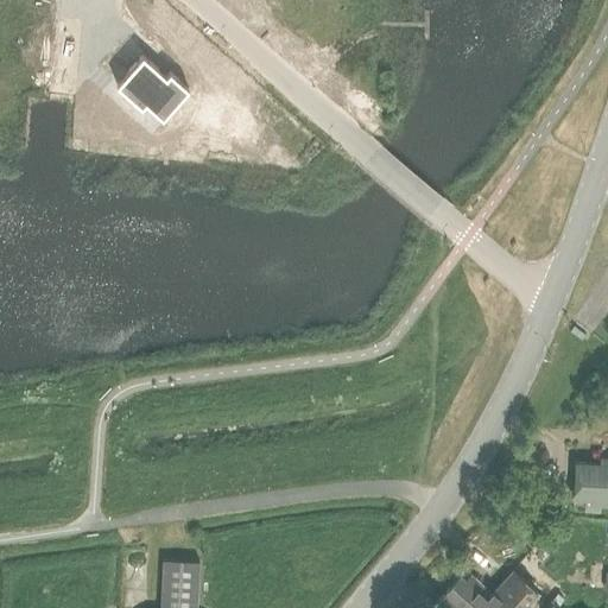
[(131,37),(111,58),(127,74),(116,86),(141,108),(146,105),(163,119),(189,89),(170,73),(166,76),(144,57),(149,54),(131,37)]
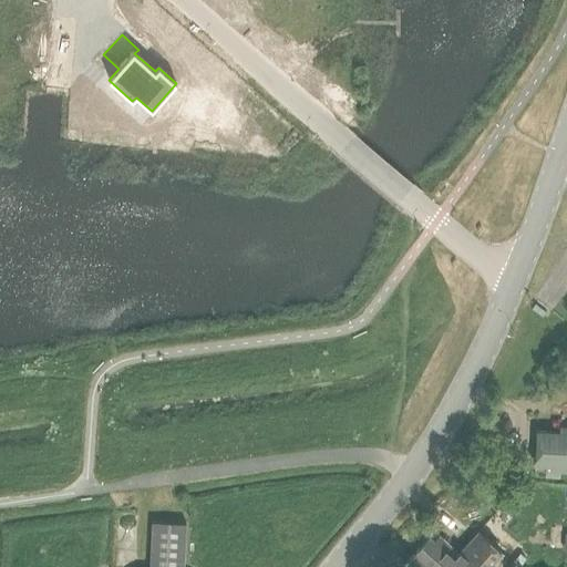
[(566,431),(560,431),(560,435),(537,434),(535,467),(545,467),(558,468),(558,473),(566,473),(566,431)]
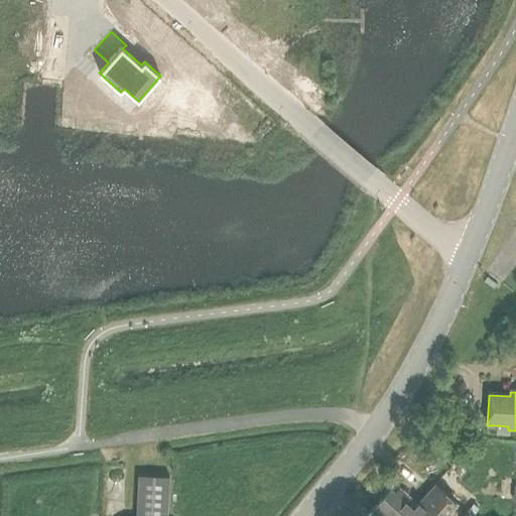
[(508,426),(496,425),(495,434),(508,435),(508,430),(508,426)]
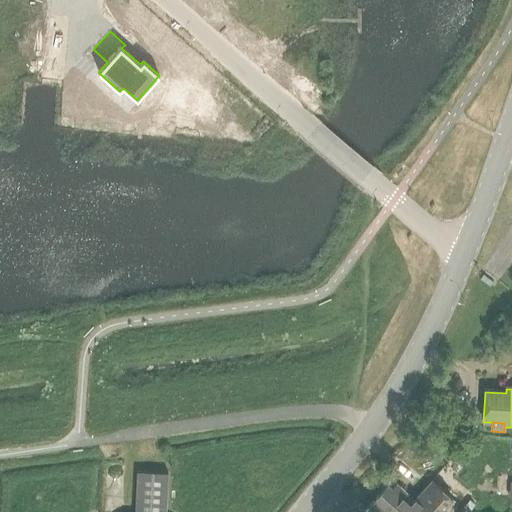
[(165,511),(166,474),(137,473),(136,511),(165,511)]
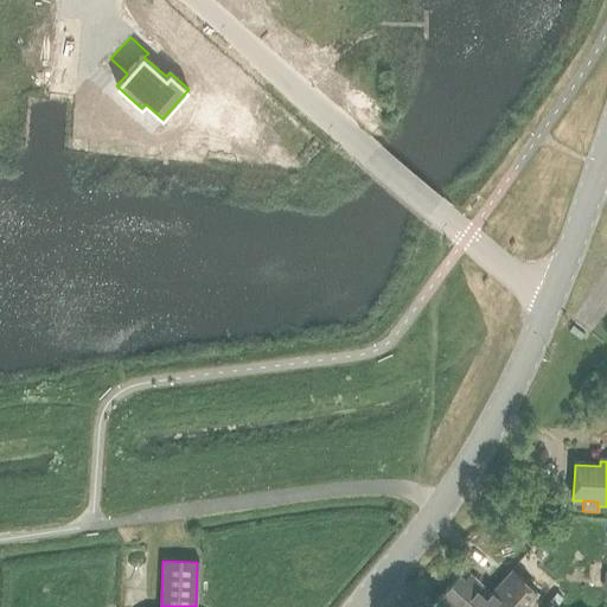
[(519,606),(535,590),(511,569),(489,595),(502,606),(519,606)]
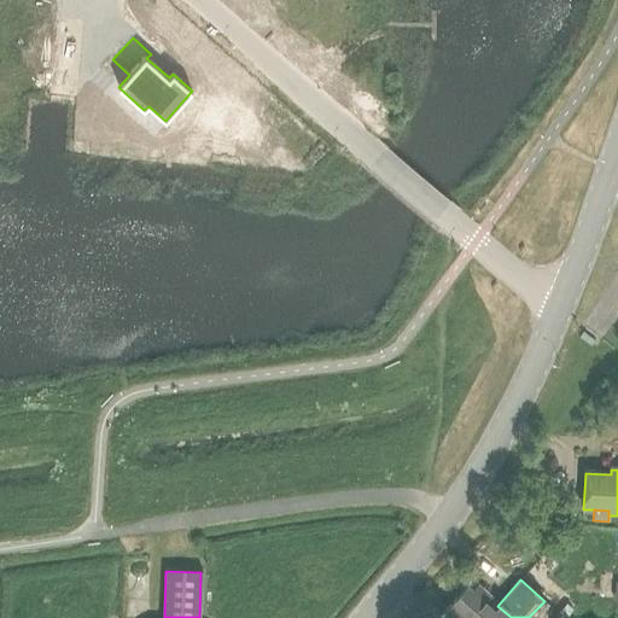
[(511,617),(497,606),(479,589),(473,596),(467,590),(453,606),(466,617),(511,617)]
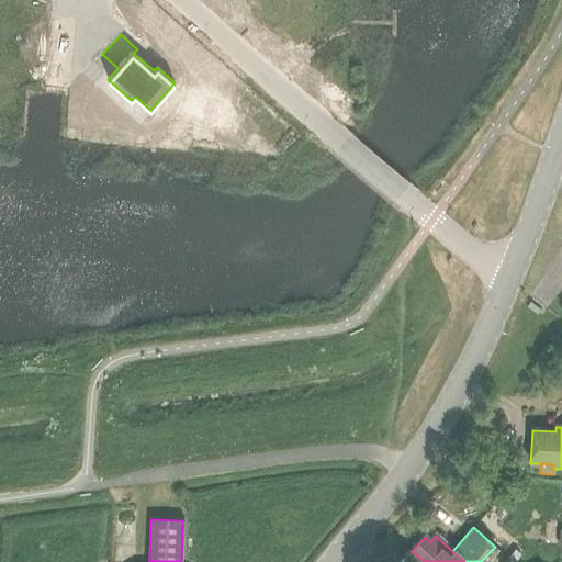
[(514,549),(507,558),(514,561),(515,561),(521,554),(514,549)]
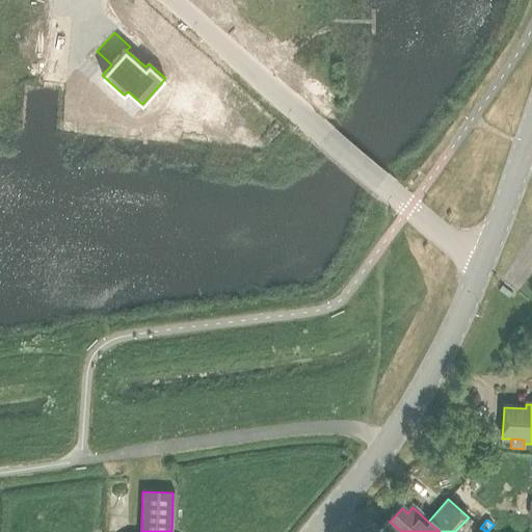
[(401,531),(390,522),(379,531),(401,531)]
